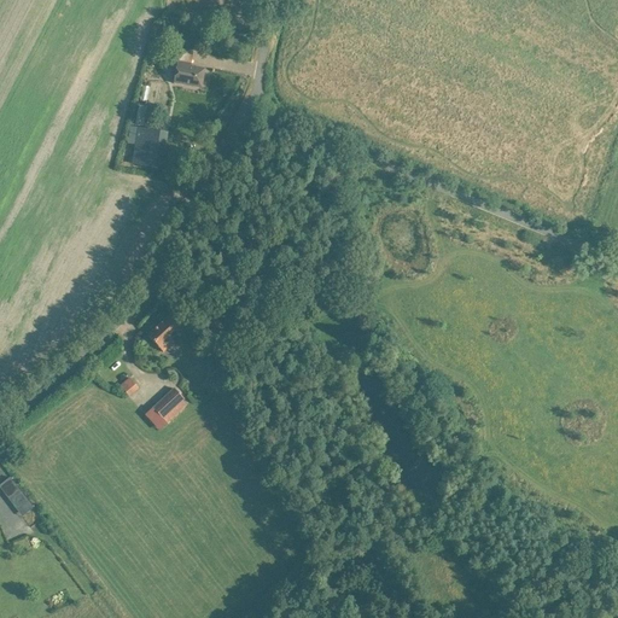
[(191,66),(191,64),(178,62),(173,83),(202,88),(204,69),(191,66)]
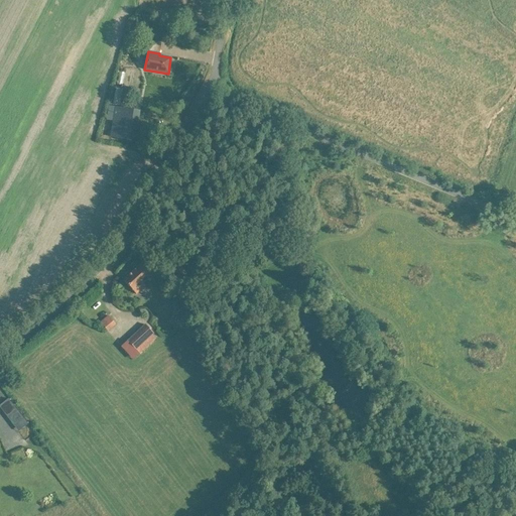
[(130,90),(113,88),(110,97),(109,104),(127,107),(130,90)]
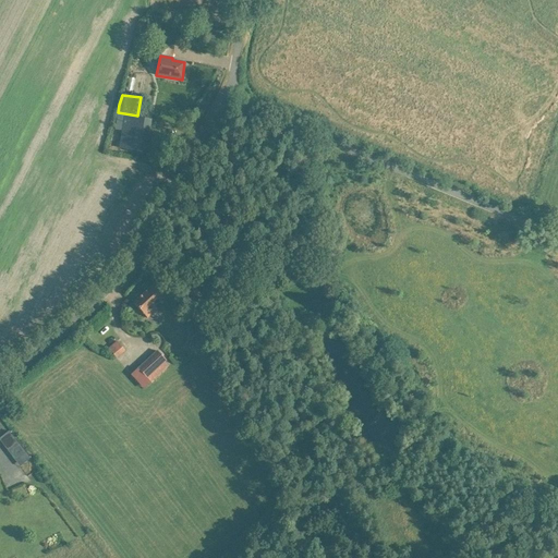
[(145,153),(150,121),(118,114),(114,130),(122,131),(120,148),(145,153)]
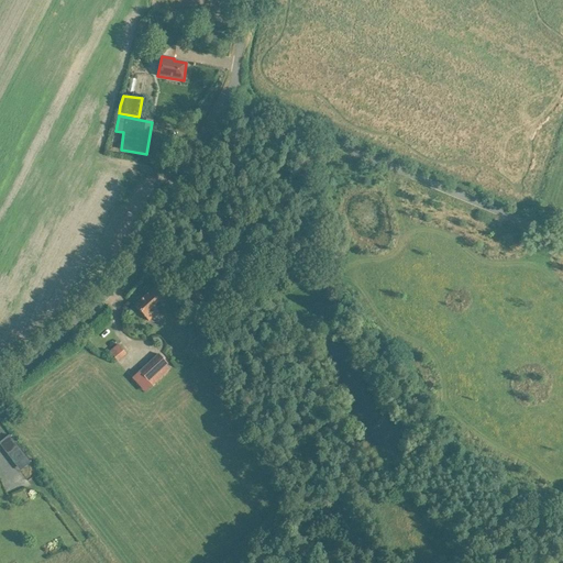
[(224,227),(221,221),(210,228),(213,234),(224,227)]
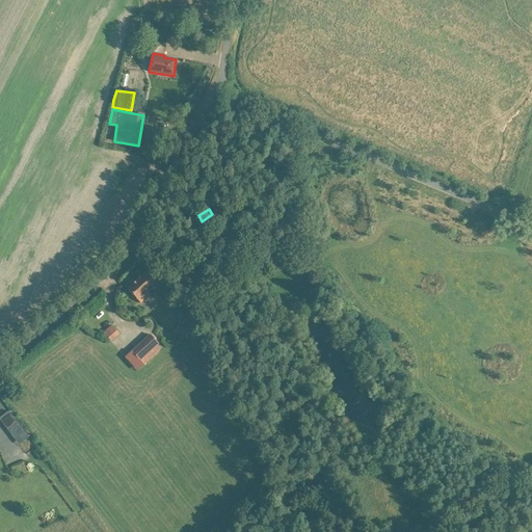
[(235,242),(229,232),(217,239),(224,249),(235,242)]
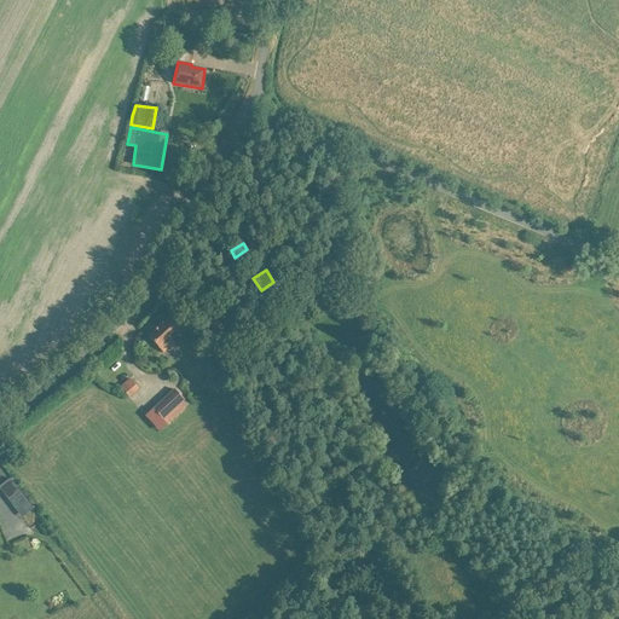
[(172,314),(148,336),(163,353),(173,343),(171,341),(185,328),(172,314)]
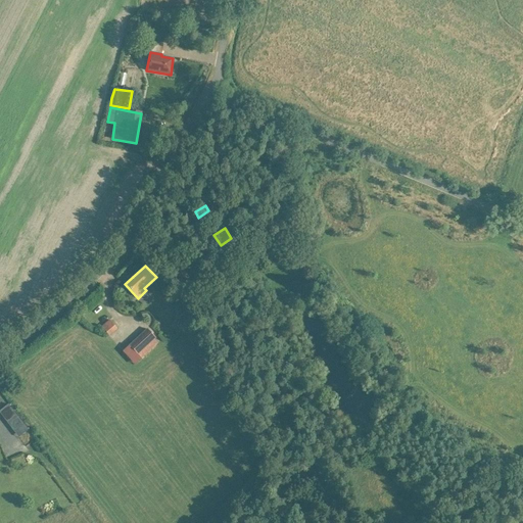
[(173,282),(170,284),(175,289),(187,280),(178,270),(170,277),(172,280),(172,281),(173,282)]
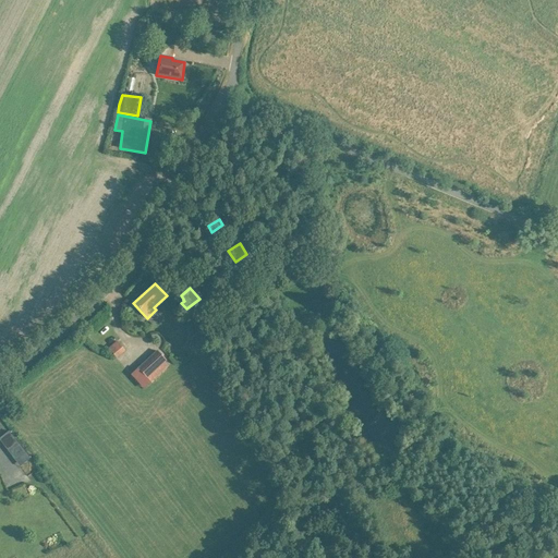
[(117,342),(108,349),(116,359),(124,351),(117,342)]
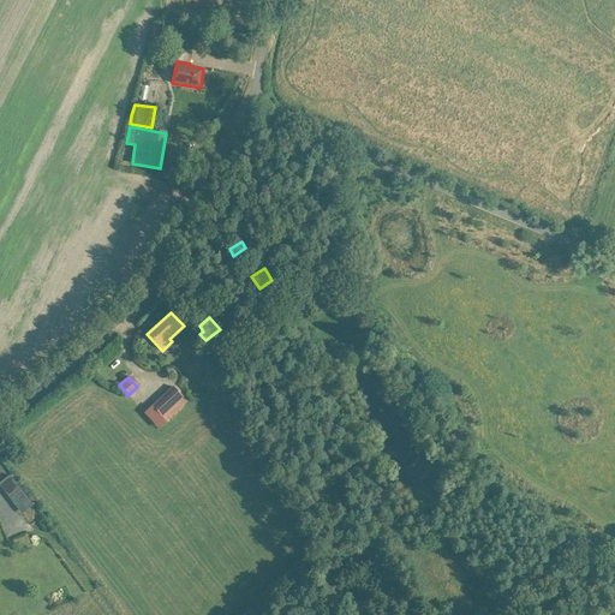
[(183,398),(173,387),(153,406),(167,422),(185,404),(181,399),(183,398)]
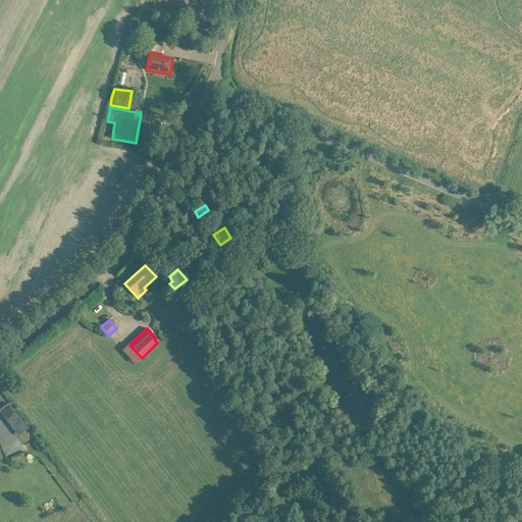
[(17,415),(7,422),(14,431),(19,427),(23,432),(28,429),(17,415)]
